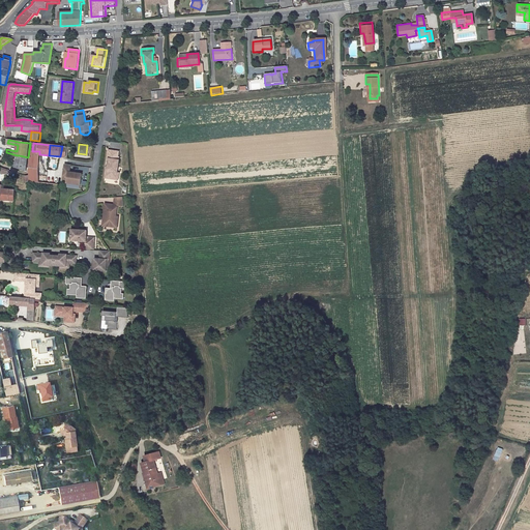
[(39,151),(32,151),(30,169),(30,172),(30,176),(30,182),(38,182),(38,167),(39,155),(39,154),(39,151)]
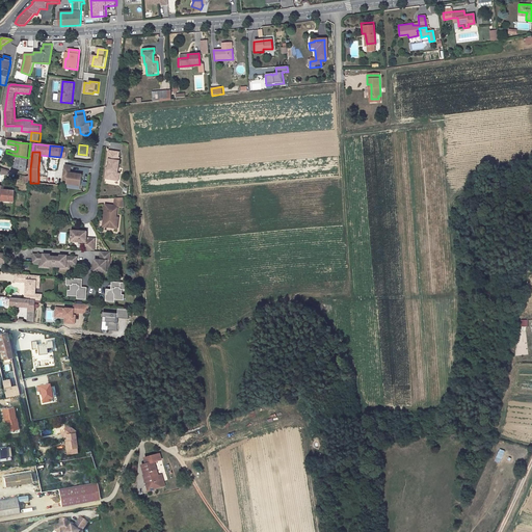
[(120,153),(109,152),(108,160),(110,160),(109,168),(108,173),(109,173),(108,180),(120,181),(120,175),(118,174),(121,161),(120,161),(120,158),(118,158),(120,153)]
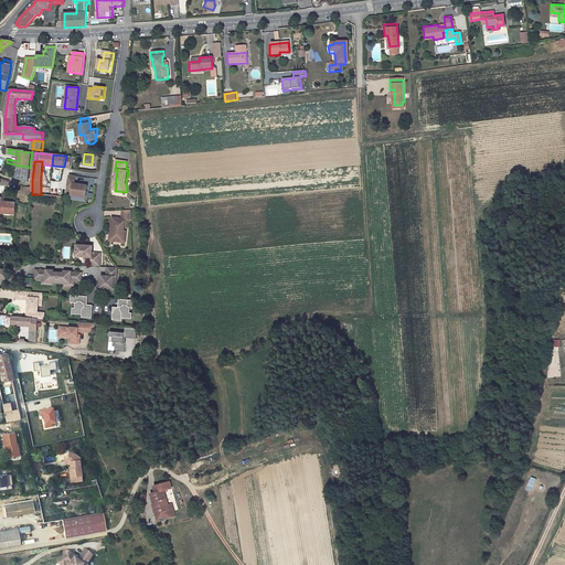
[(30,168),(20,166),(18,176),(17,179),(28,182),(30,168)]
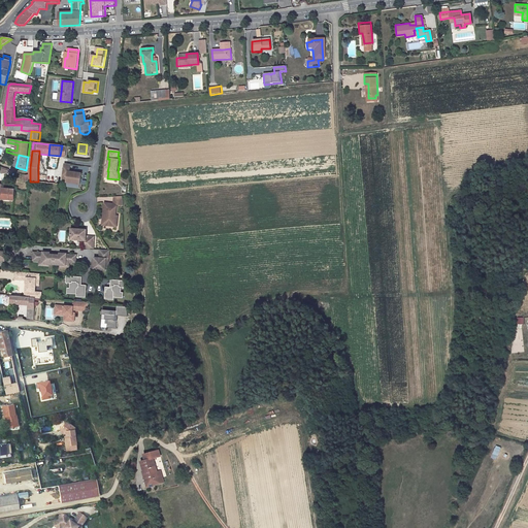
[(70,164),(64,163),(62,177),(67,178),(66,182),(80,184),(81,172),(69,171),(70,164)]
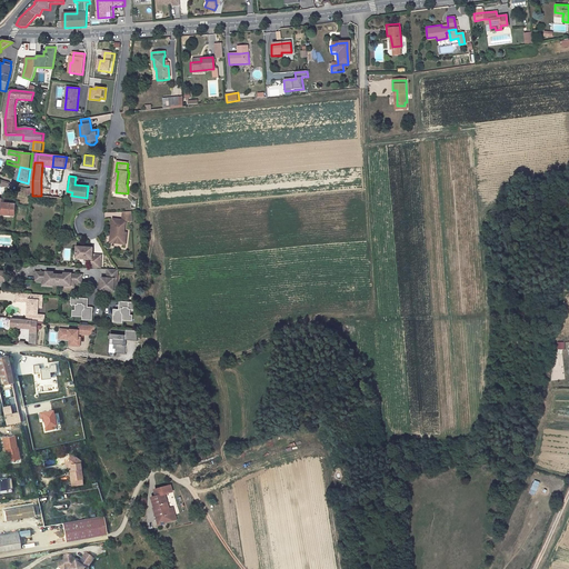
[(16,205),(3,203),(3,208),(2,208),(0,207),(0,213),(16,216),(16,205)]
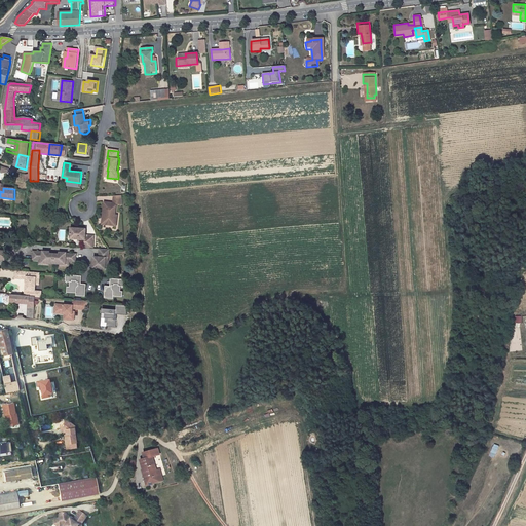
[(122,196),(114,196),(113,204),(105,203),(104,212),(106,212),(106,215),(104,215),(103,224),(116,225),(117,216),(115,216),(116,204),(122,205),(122,196)]
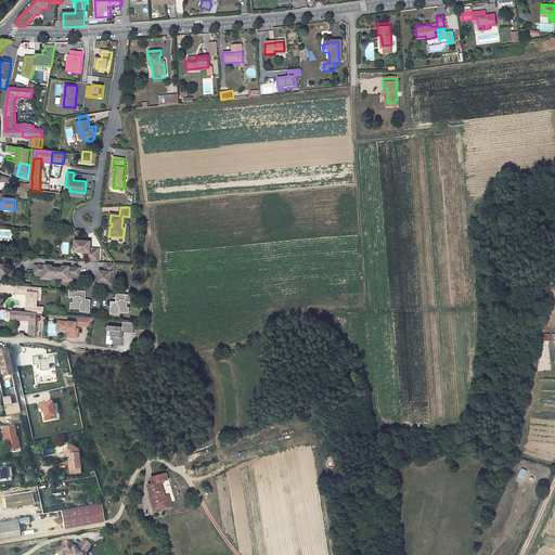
[(90,242),(74,241),(74,252),(89,253),(88,261),(97,261),(98,248),(89,248),(90,242)]
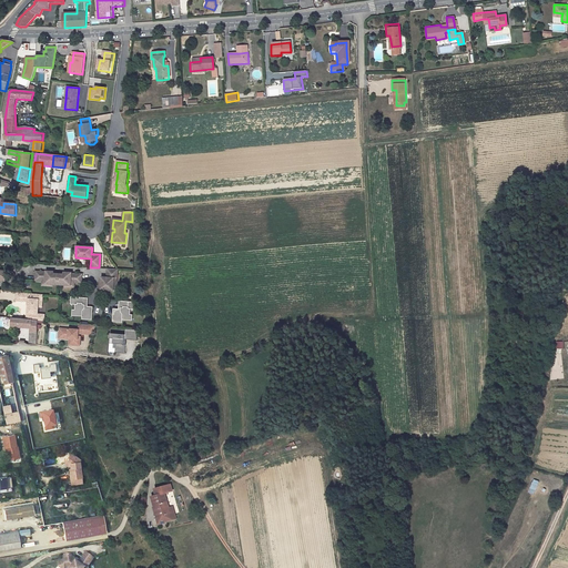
[(118,285),(119,269),(109,269),(109,277),(105,277),(105,282),(102,282),(101,281),(100,290),(114,290),(114,285),(118,285)]
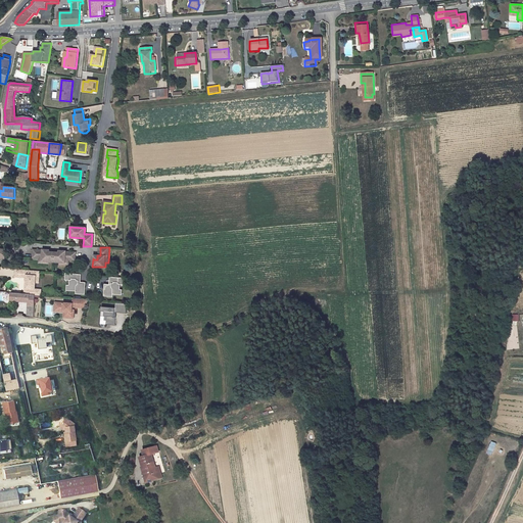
[(44,250),(34,250),(34,258),(40,258),(43,259),(43,263),(49,263),(60,264),(66,264),(66,260),(69,260),(76,260),(77,252),(66,252),(66,250),(61,250),(61,251),(58,251),(58,253),(51,253),(51,251),(49,251),(49,249),(44,249),(44,250)]
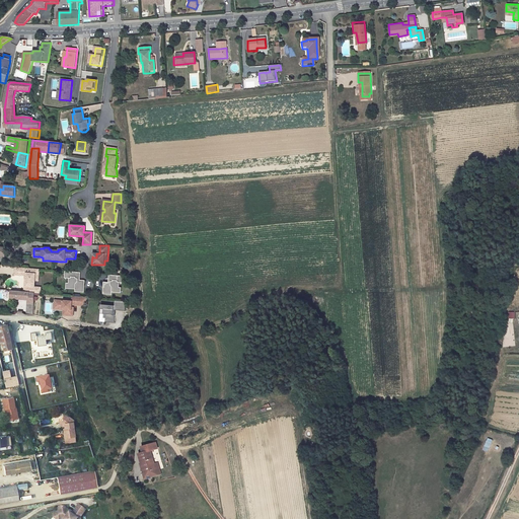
[(34,281),(35,274),(39,275),(39,270),(20,268),(14,268),(14,275),(26,276),(25,287),(25,292),(34,293),(40,293),(40,288),(34,288),(34,281)]
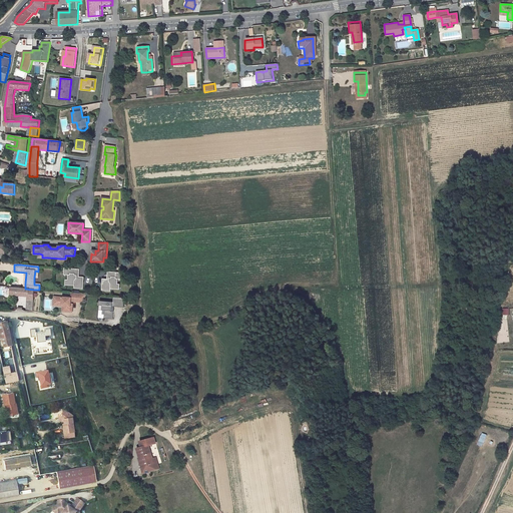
[(76,269),(63,268),(62,275),(67,275),(66,280),(68,280),(67,286),(73,287),(72,289),(81,290),(82,278),(77,278),(77,279),(75,279),(76,269)]
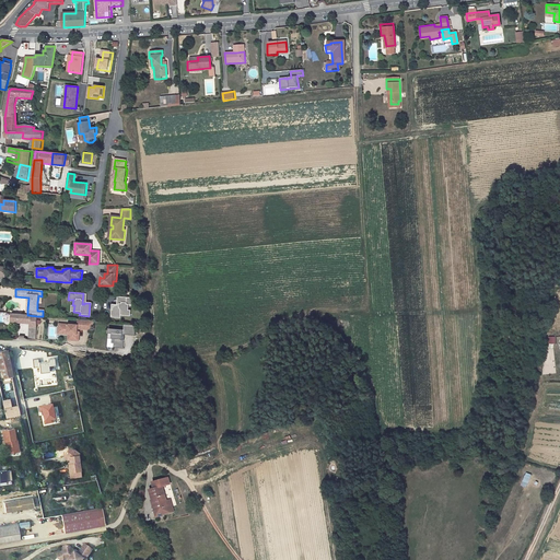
[(135,296),(120,295),(119,305),(117,305),(117,304),(112,303),(111,316),(120,317),(121,314),(127,314),(127,308),(129,310),(129,303),(135,304),(135,296)]
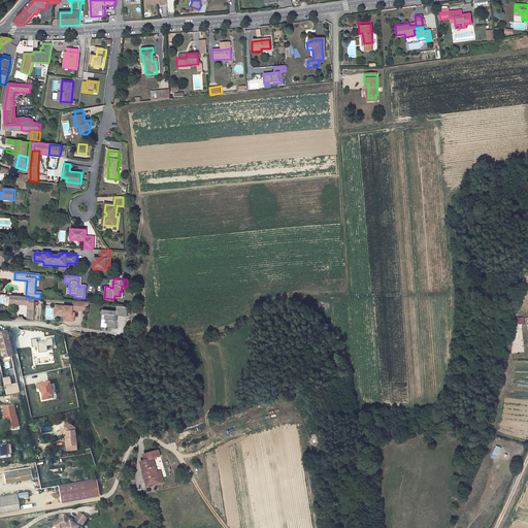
[(6,295),(0,294),(0,303),(27,305),(26,321),(34,321),(35,298),(26,297),(6,295)]
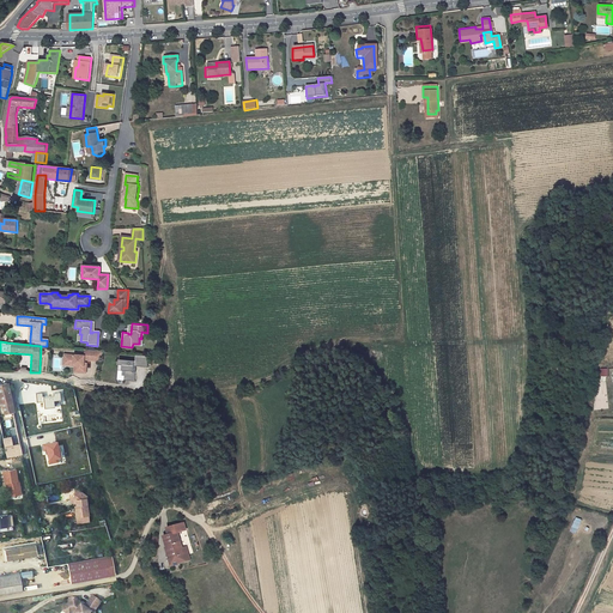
[(96,360),(97,351),(86,350),(85,356),(67,354),(67,362),(76,362),(78,366),(78,372),(86,372),(87,366),(85,365),(85,363),(85,359),(96,360)]
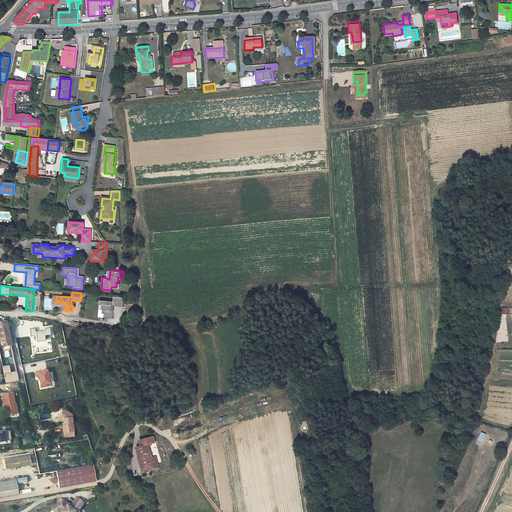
[(56,296),(54,296),(54,305),(63,305),(63,311),(65,311),(65,306),(63,302),(56,302),(56,296)]
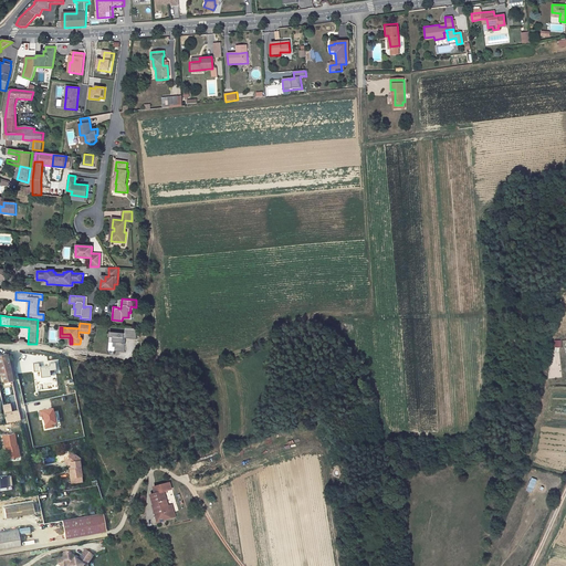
[(136,328),(127,327),(126,333),(112,332),(112,336),(115,337),(115,342),(117,343),(116,350),(126,352),(127,343),(126,343),(126,338),(137,338),(136,328)]
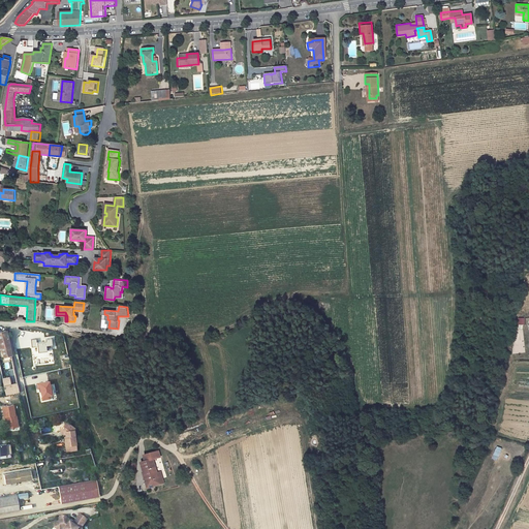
[(0,332),(0,346),(1,347),(3,356),(11,354),(6,331),(0,332)]
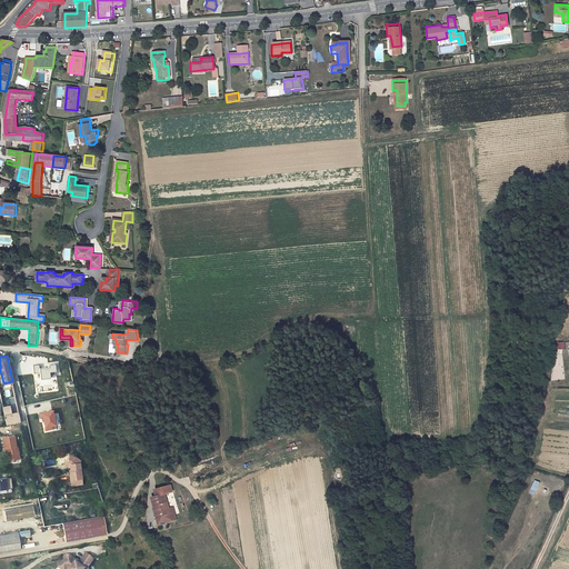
[(39,365),(33,366),(33,373),(39,372),(40,379),(50,378),(50,375),(56,375),(55,365),(48,366),(48,368),(39,369),(39,365)]
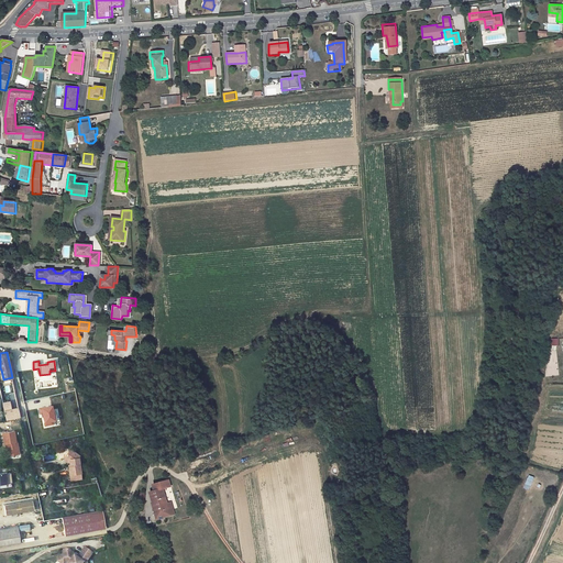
[(2,404),(6,418),(6,420),(20,417),(18,408),(11,409),(10,401),(2,404)]
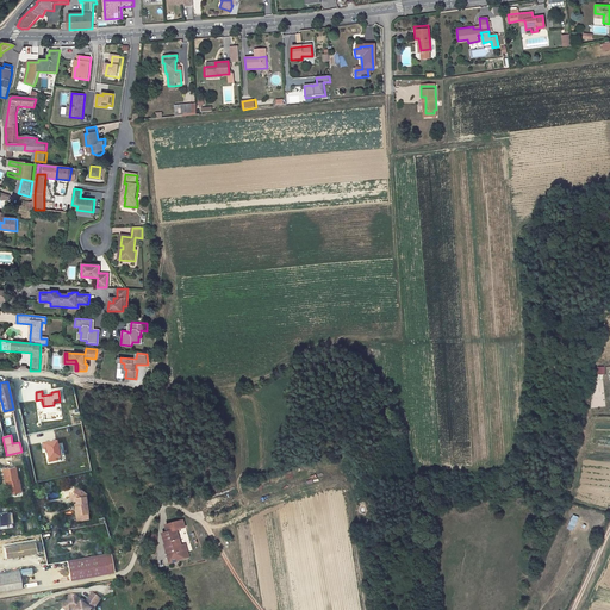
[(56,440),(42,443),(43,448),(45,447),(49,461),(57,460),(56,456),(60,455),(56,440)]
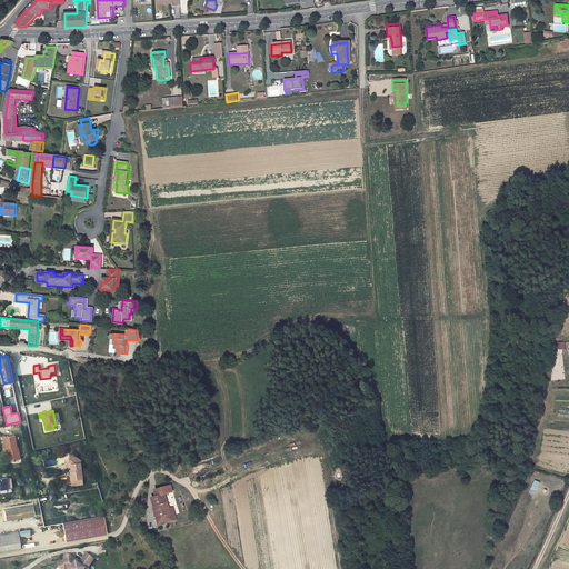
[(13,436),(2,438),(3,449),(5,448),(5,450),(7,449),(7,452),(6,452),(7,460),(17,459),(16,451),(17,451),(17,446),(15,446),(13,436)]
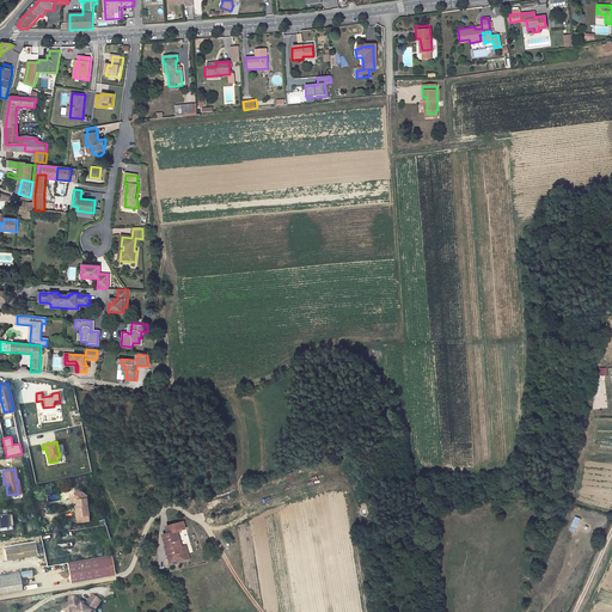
[(75,488),(69,496),(74,500),(74,506),(73,506),(75,516),(87,514),(84,497),(81,497),(81,493),(75,488)]
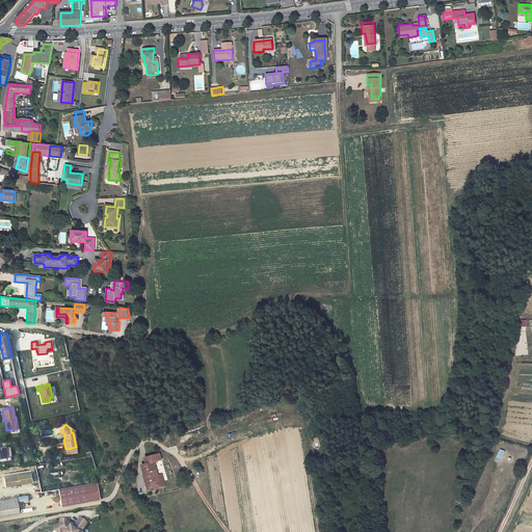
[(0,458),(11,457),(10,448),(7,449),(7,448),(0,448),(0,458)]
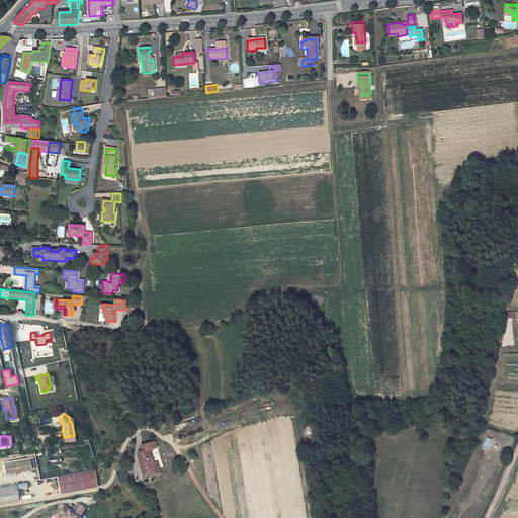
[(489,451),(493,439),(487,437),(484,449),(489,451)]
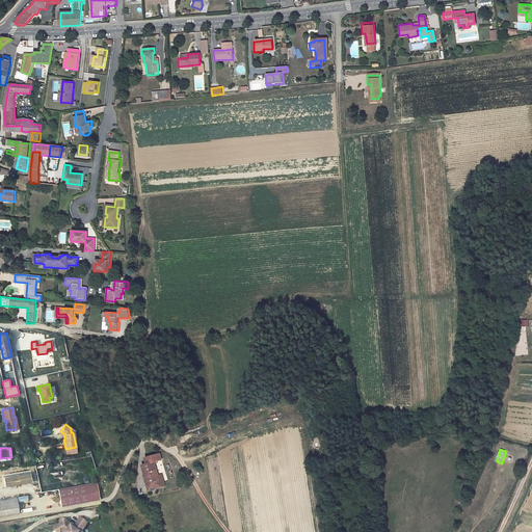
[(157,475),(154,460),(161,458),(160,452),(144,455),(145,462),(140,463),(145,483),(148,489),(163,485),(162,479),(158,480),(157,475)]
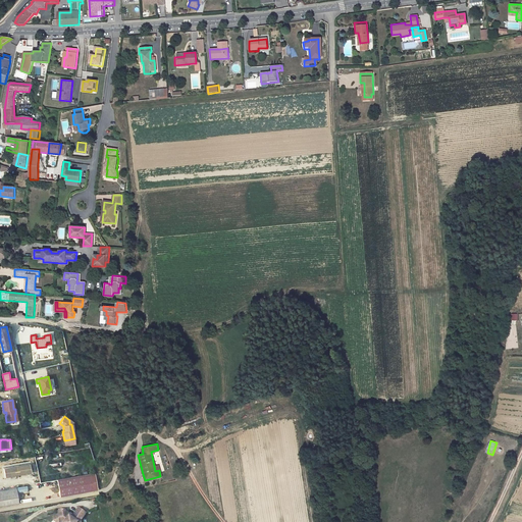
[(93,474),(55,480),(57,498),(95,490),(93,474)]
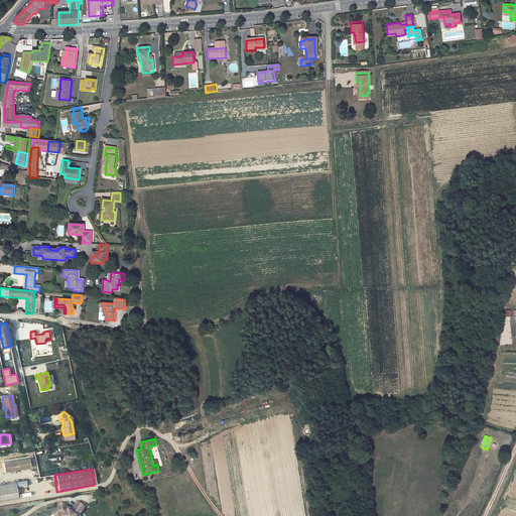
[(13,482),(0,483),(0,500),(16,498),(13,482)]
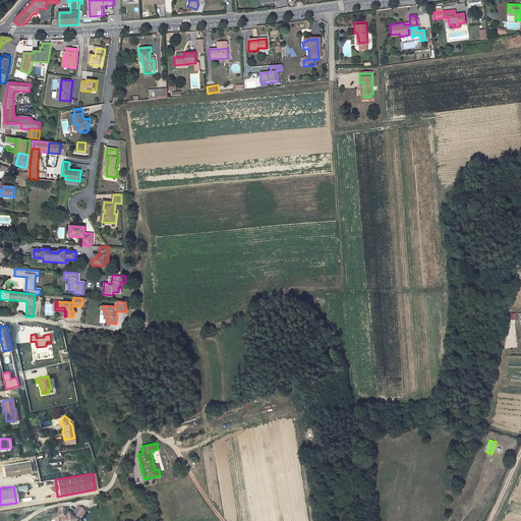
[(63,507),(57,508),(58,511),(55,515),(62,520),(61,520),(76,520),(77,519),(78,519),(83,511),(76,506),(70,514),(63,509),(63,507)]
